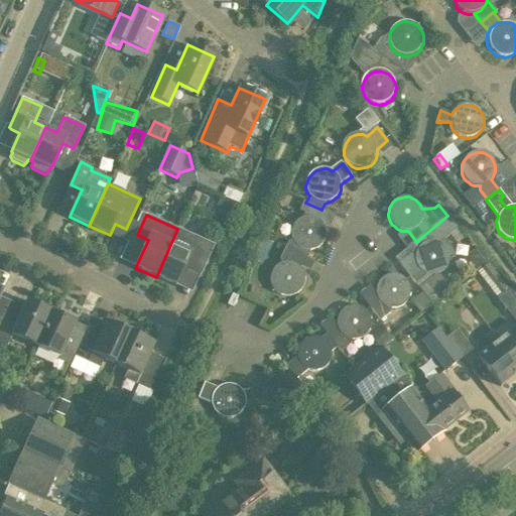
[(291,232),(290,235),(291,238),(291,241),(293,244),(294,246),(297,248),(299,250),(302,251),(305,252),(308,252),(311,252),(313,251),(316,250),(319,248),(321,246),(323,244),(325,241),(326,238),(326,235),(326,232),(325,229),(323,227),(321,224),(319,222),(316,220),(313,219),(311,218),(308,218),(305,218),(302,219),(299,220),(297,222),(294,224),(293,227),(291,229),(291,232)]
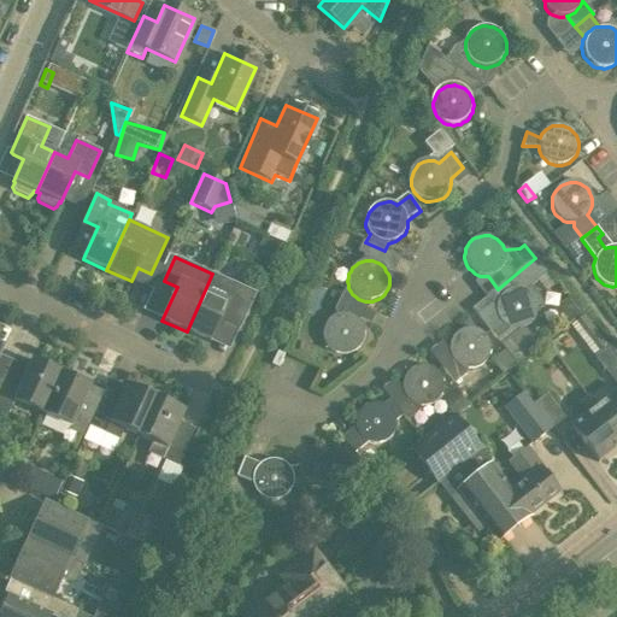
[(251,292),(212,274),(187,331),(211,342),(222,321),(235,327),(251,292)]
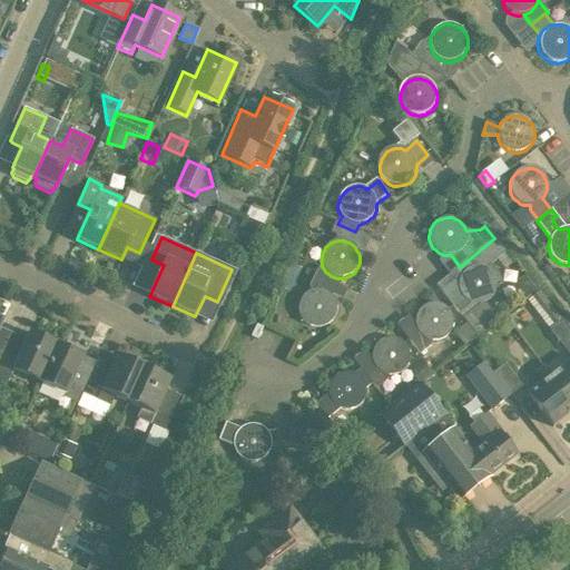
[(468,261),(460,267),(453,272),(459,279),(458,282),(457,284),(457,286),(457,287),(458,290),(445,298),(457,314),(470,303),(472,304),(475,305),(477,305),(481,305),(484,304),(487,302),(489,301),(491,298),(492,297),(493,294),(494,291),(494,287),(494,284),(493,282),(493,279),(491,276),(488,272),(484,268),(482,267),(480,267),(475,267),(473,267),(468,261)]
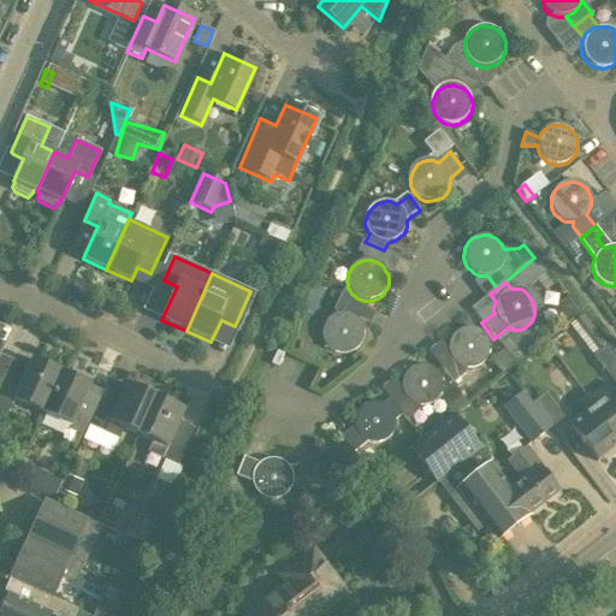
[(368,326),(374,313),(341,297),(335,311),(339,313),(336,314),(333,315),(330,317),(327,319),(325,321),(324,324),(323,327),(321,331),(321,333),(321,337),(323,341),(324,344),(326,348),(329,350),(332,353),(335,354),(338,355),(342,355),(345,355),(349,354),(353,353),(356,350),(359,348),(361,344),(362,341),(363,337),(363,333),(363,331),(362,327),(361,325),(360,323),(368,326)]
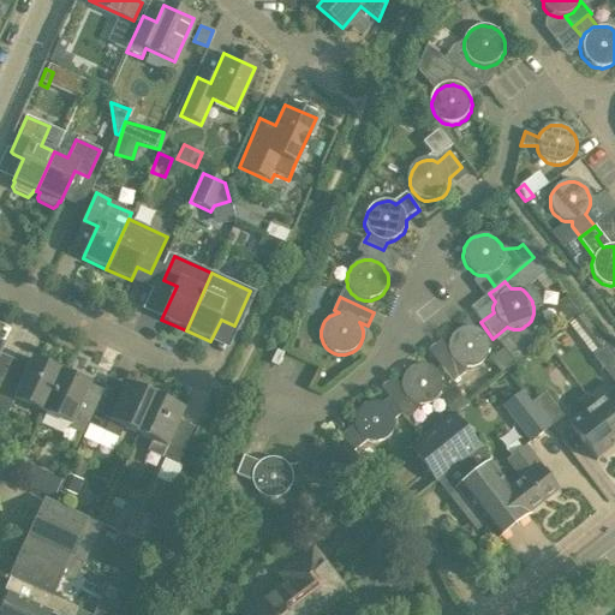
[(611,380),(614,376),(614,359),(581,315),(573,321),(597,352),(592,356),(611,380)]
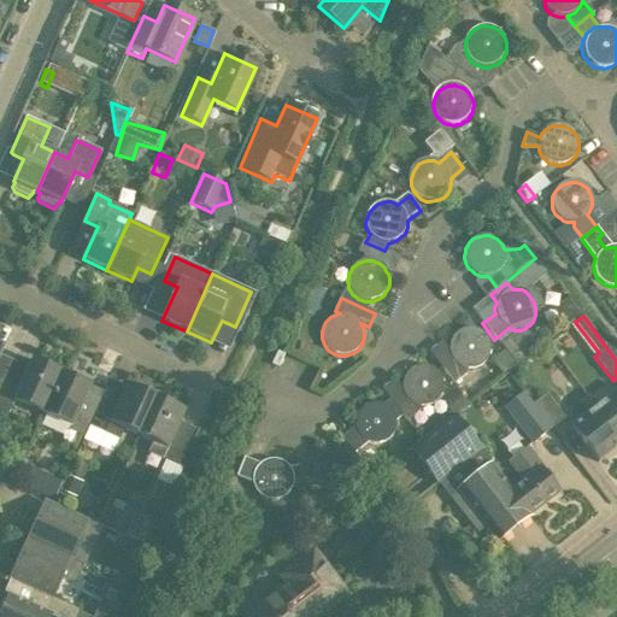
[(448,346),(448,350),(448,353),(450,357),(451,359),(453,363),(454,365),(458,368),(460,369),(464,370),(468,370),(471,370),(474,370),(477,369),(481,368),(483,365),(486,363),(487,359),(488,357),(489,353),(489,350),(489,346),(488,342),(487,340),(486,338),(483,334),(481,333),(477,330),(474,329),(471,329),(468,329),(464,329),(460,330),(458,333),(454,334),(453,336),(451,340),(450,342),(448,346)]
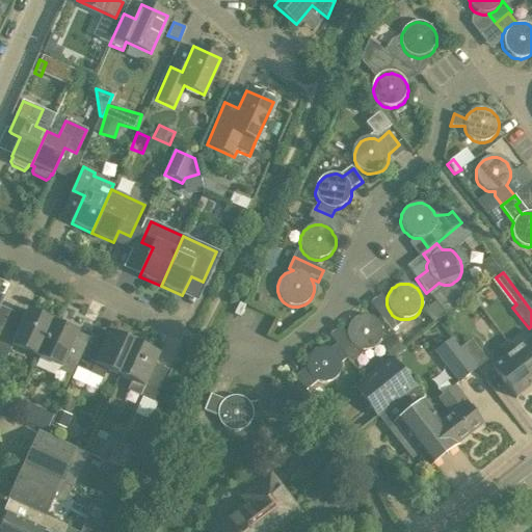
[(35,357),(51,321),(27,311),(24,316),(11,311),(5,323),(0,334),(0,353),(6,356),(11,346),(35,357)]
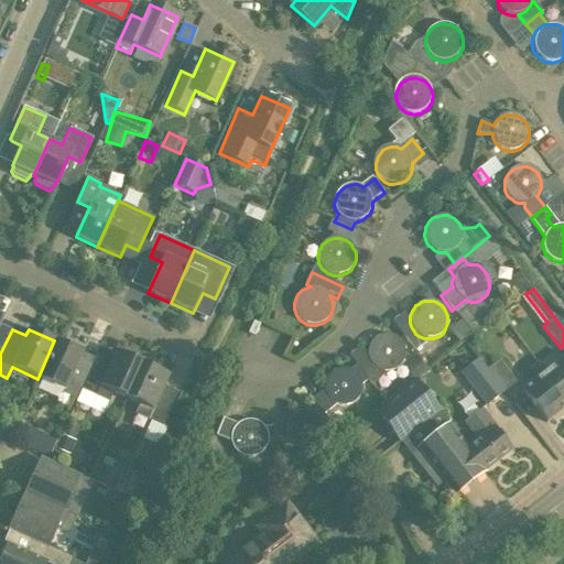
[(367,351),(367,355),(367,358),(368,360),(369,364),(370,366),(372,369),(375,370),(378,372),(381,373),(383,373),(387,373),(390,373),(393,372),(396,370),(398,369),(400,366),(402,364),(403,360),(404,358),(404,355),(404,351),(403,348),(402,346),(400,343),(398,340),(396,338),(393,337),(390,336),(387,336),(383,336),(381,336),(378,337),(375,338),(372,340),(370,343),(369,346),(368,348),(367,351)]
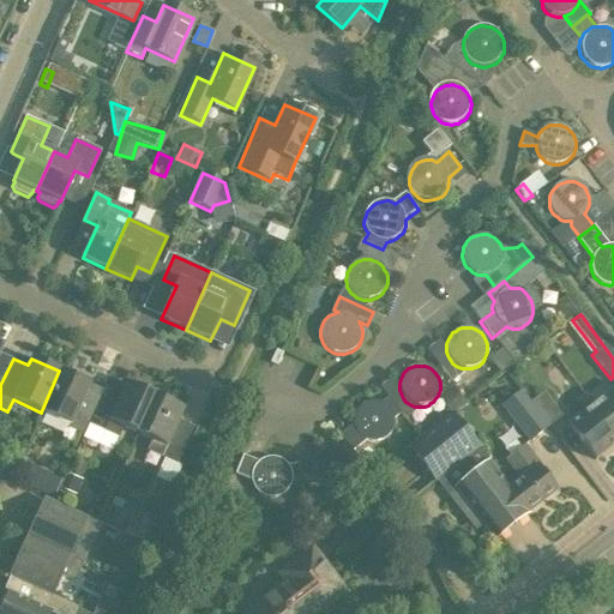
[(88,423),(103,391),(59,371),(41,413),(68,426),(67,428),(83,435),(89,423),(88,423)]
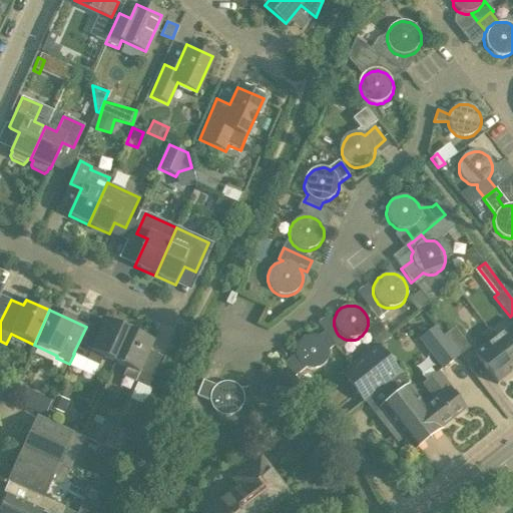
[(115,362),(128,331),(104,320),(100,329),(88,323),(87,327),(86,327),(73,354),(74,354),(98,366),(102,357),(115,362)]
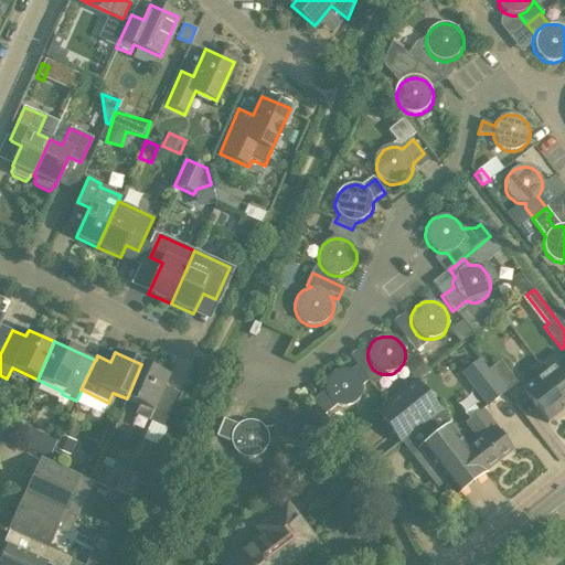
[(564,355),(543,373),(564,402),(564,355)]
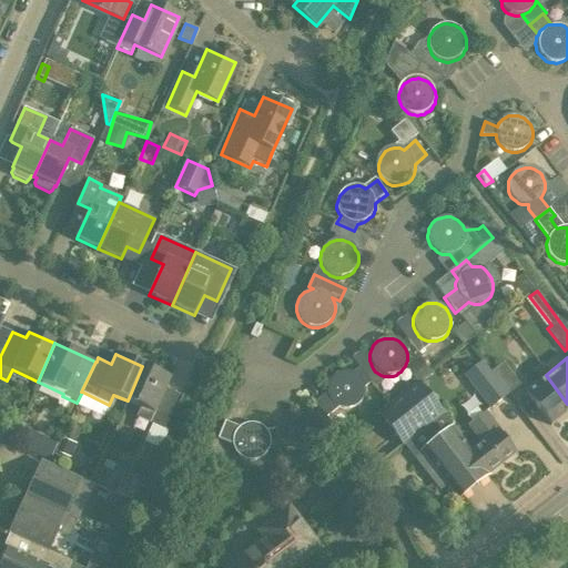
[(489,409),(507,396),(482,362),(464,376),(489,409)]
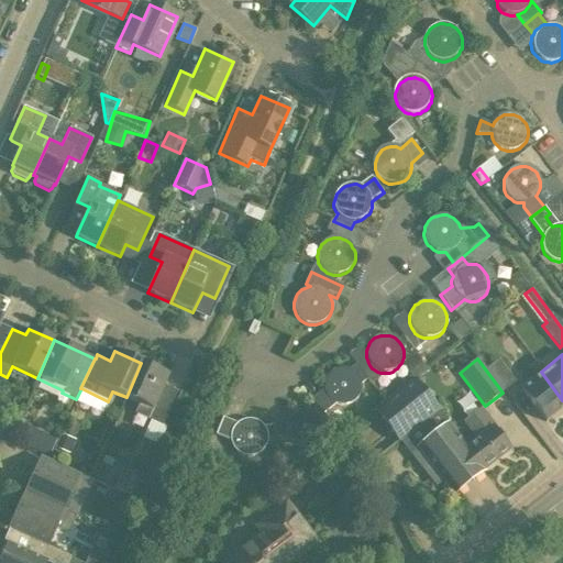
[(141,363),(127,397),(140,404),(135,415),(163,427),(169,410),(156,404),(168,376),(141,363)]
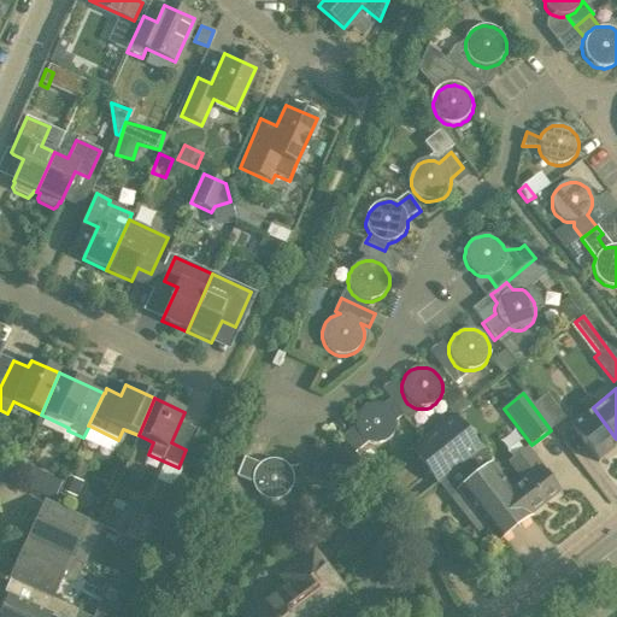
[(553,429),(564,421),(546,398),(535,406),(553,429)]
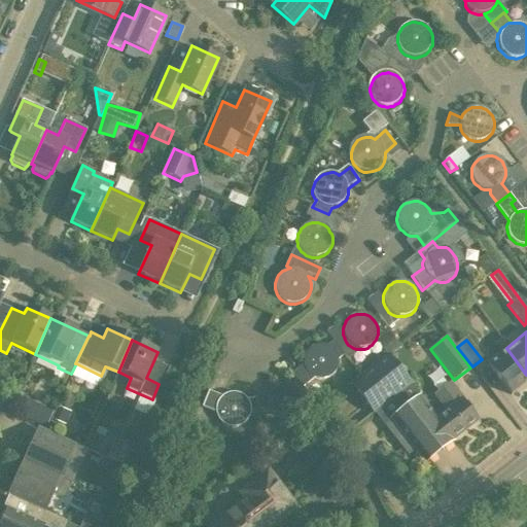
[(295,381),(303,388),(315,379),(317,380),(319,381),(322,381),(325,381),(327,380),(329,379),(331,377),(334,375),(336,373),(337,371),(338,369),(338,365),(338,363),(338,360),(344,356),(332,342),(327,347),(324,345),(322,345),(320,345),(317,346),(313,347),(310,349),(307,351),(306,353),(305,355),(304,358),(304,360),(304,362),(304,363),(304,365),(290,374),(295,381)]
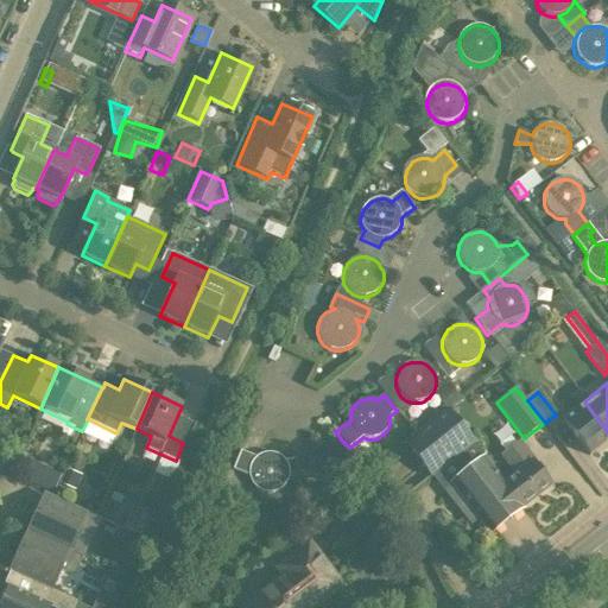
[(588,456),(607,441),(607,432),(584,401),(561,420),(588,456)]
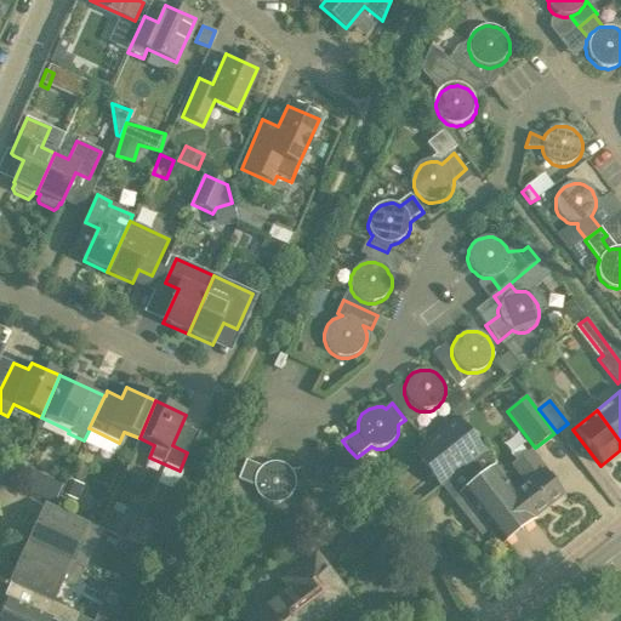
[(449,479),(483,453),(456,419),(412,454),(440,488),(450,480),(449,479)]
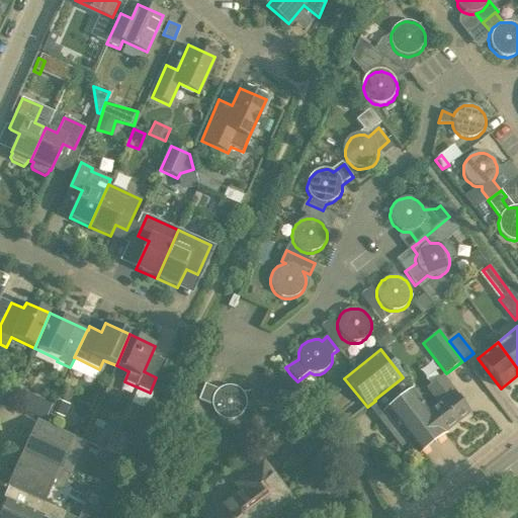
[(303,389),(297,381),(290,374),(284,379),(282,378),(279,377),(276,378),(273,378),(271,379),(268,381),(266,383),(264,385),(263,387),(249,390),(249,392),(251,408),(265,406),(266,407),(268,409),(269,410),(271,411),(275,413),(277,413),(279,413),(283,412),(287,411),(291,408),(294,405),(295,403),(296,400),(296,396),(296,393),(303,389)]
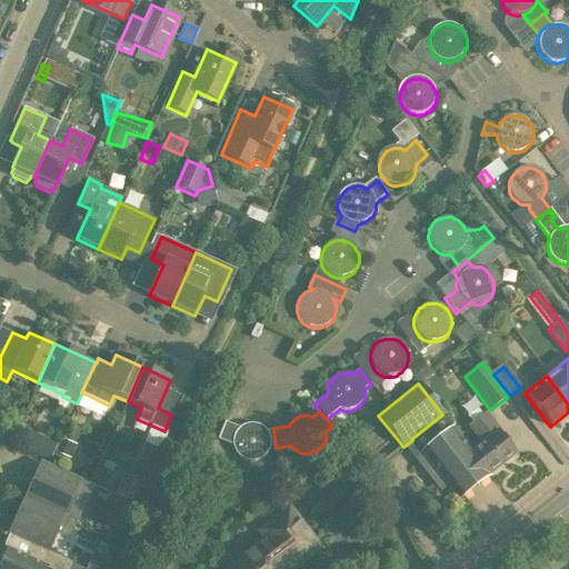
[(488,473),(471,452),(442,415),(411,439),(412,440),(421,451),(458,499),(489,475),(488,473)]
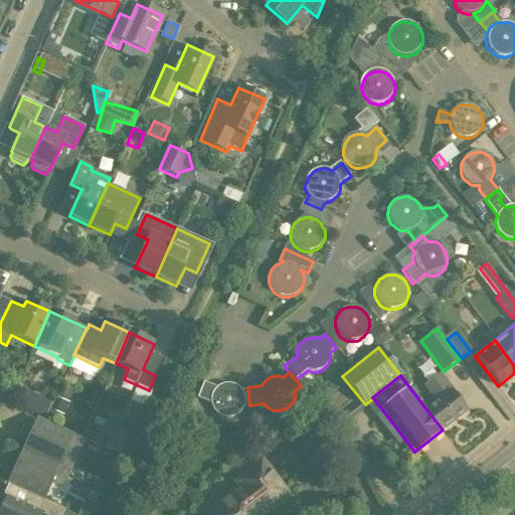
[(426,409),(442,428),(465,410),(438,375),(422,386),(436,402),(426,409)]
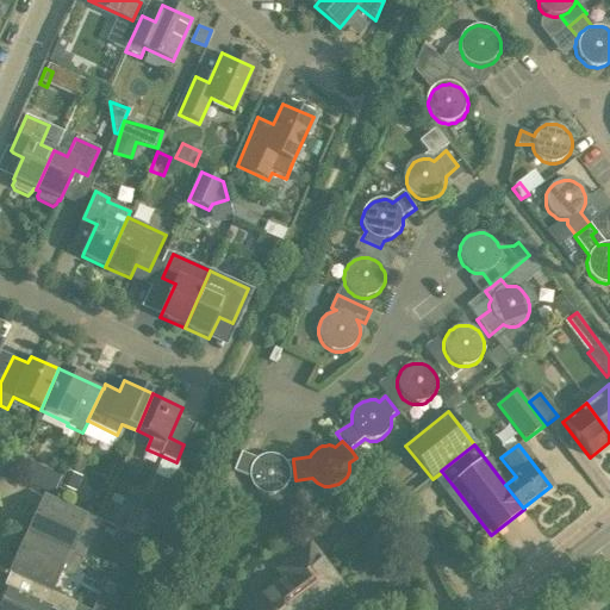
[(296,480),(293,461),(285,462),(282,460),(280,459),(277,458),(274,456),(271,455),(268,455),(265,456),(261,458),(259,459),(256,461),(240,454),(232,473),(249,479),(249,481),(250,484),(251,486),(253,489),(255,491),(257,493),(261,495),(263,496),(268,496),(273,496),(278,495),(282,492),(285,490),(286,489),(287,486),(287,484),(297,483),(296,480)]
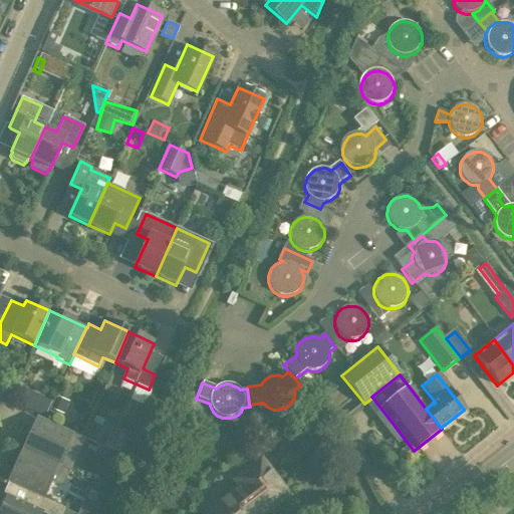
[(42,399),(35,414),(45,418),(51,403),(42,399)]
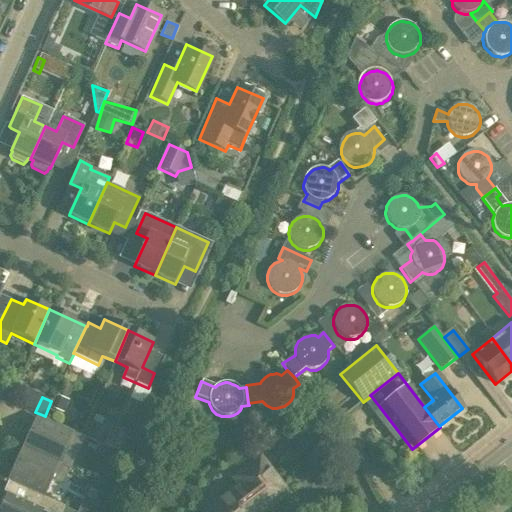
[(277,437),(298,420),(292,413),(270,429),(277,437)]
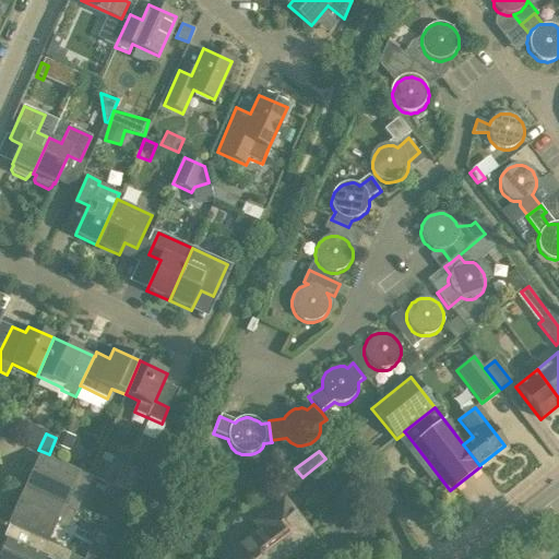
[(22,490),(61,508),(76,472),(60,464),(55,476),(34,466),(22,490)]
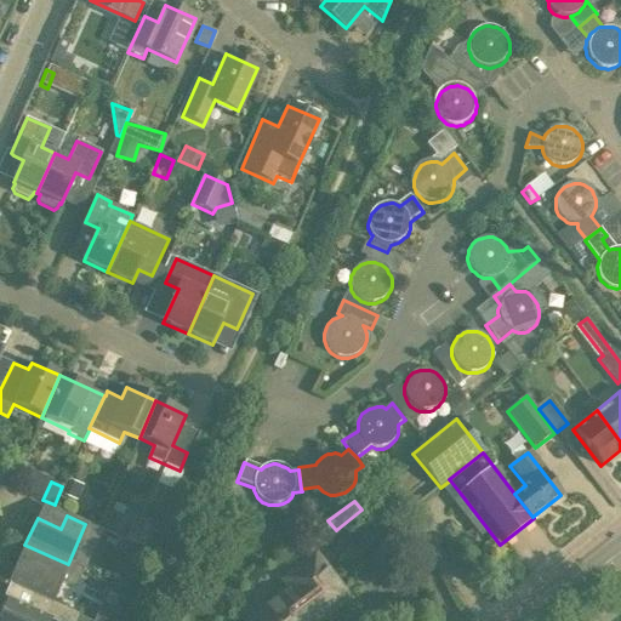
[(146,551),(157,527),(135,517),(124,540),(146,551)]
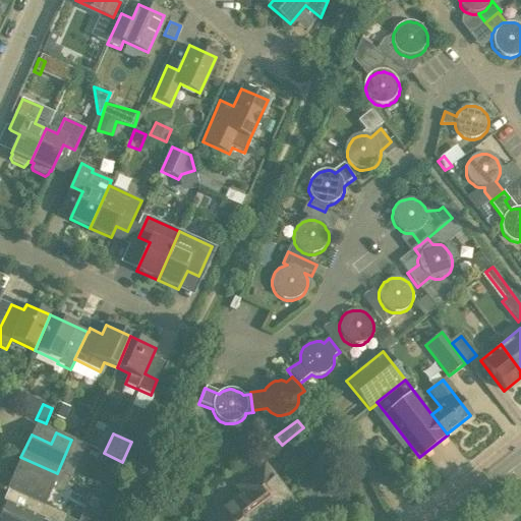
[(57,473),(20,457),(11,479),(31,488),(25,500),(42,507),(42,505),(50,488),(59,493),(64,490),(69,479),(57,473)]
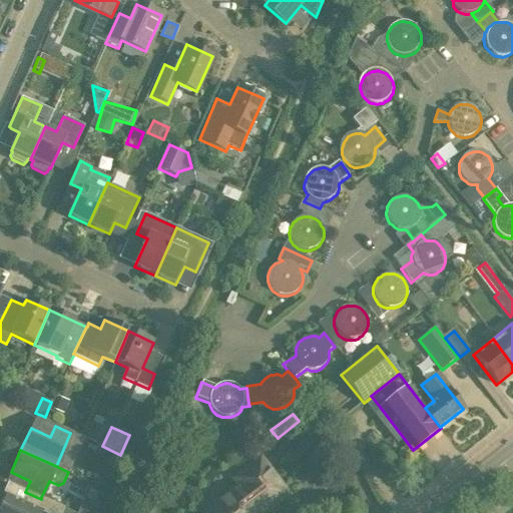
[(206,512),(261,512),(270,506),(272,508),(279,503),(287,497),(261,461),(234,481),(239,487),(236,489),(231,493),(228,496),(230,499),(229,500),(221,506),(218,509),(215,505),(208,511),(206,512)]
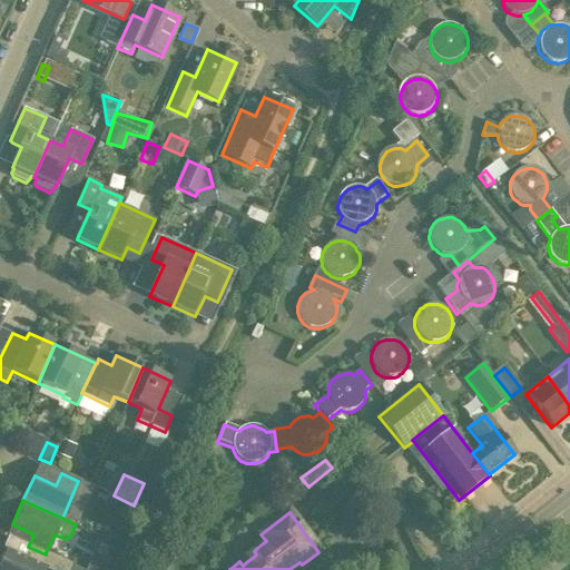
[(46,554),(28,547),(20,543),(15,556),(6,551),(0,564),(0,569),(45,569),(46,569),(84,569),(46,552),(46,554)]
